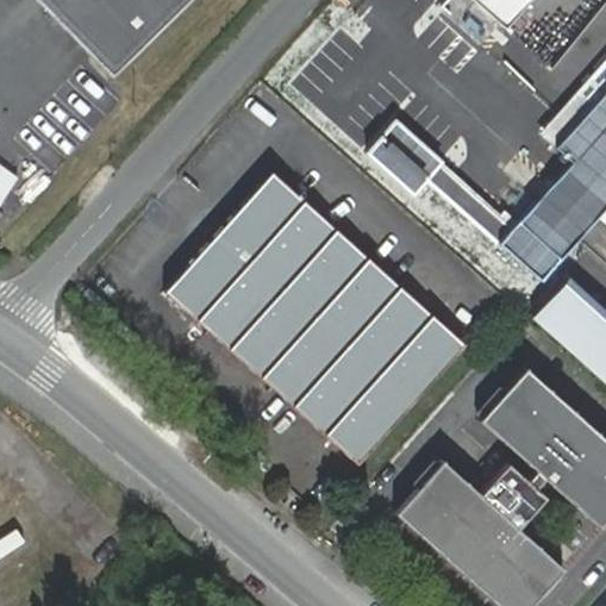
[(185,0),(42,0),(111,73),(185,0)]
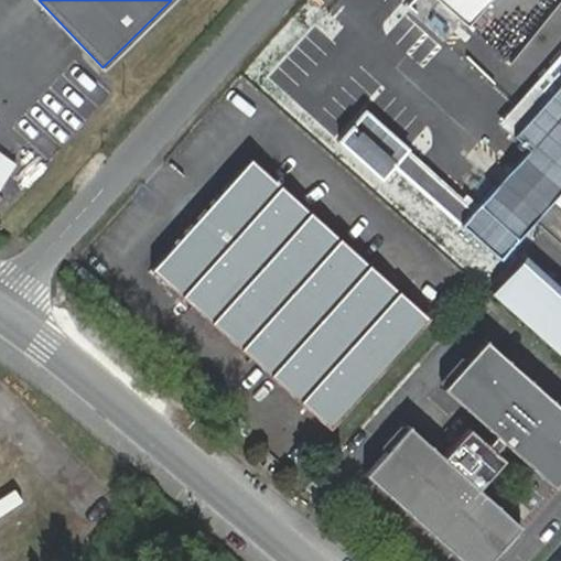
[(438,0),(467,27),(491,0),(438,0)]
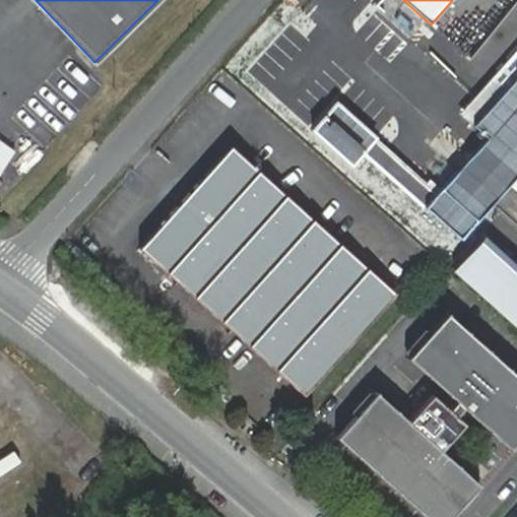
[(401,79),(424,57),(380,14),(358,37),(401,79)]
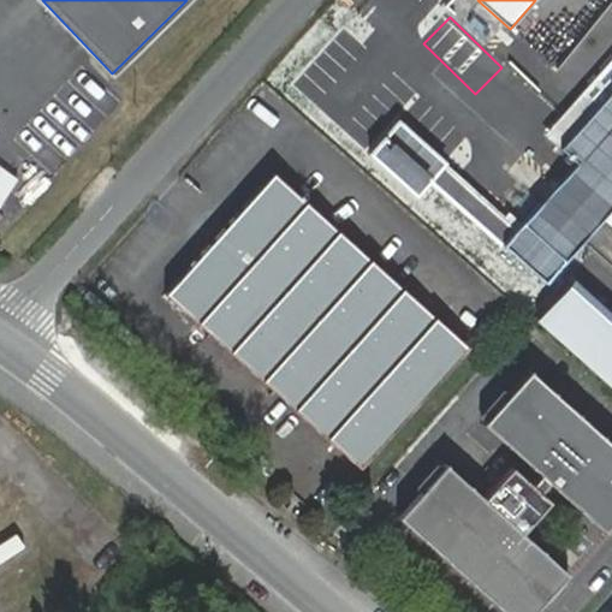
[(611,96),(562,150),(577,166),(524,226),(565,265),(611,212),(611,96)]
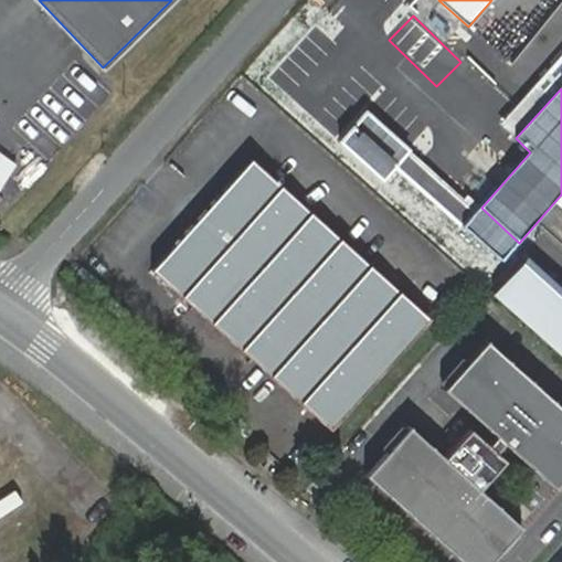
[(384,179),(410,151),(368,115),(354,129),(342,142),(384,179)]
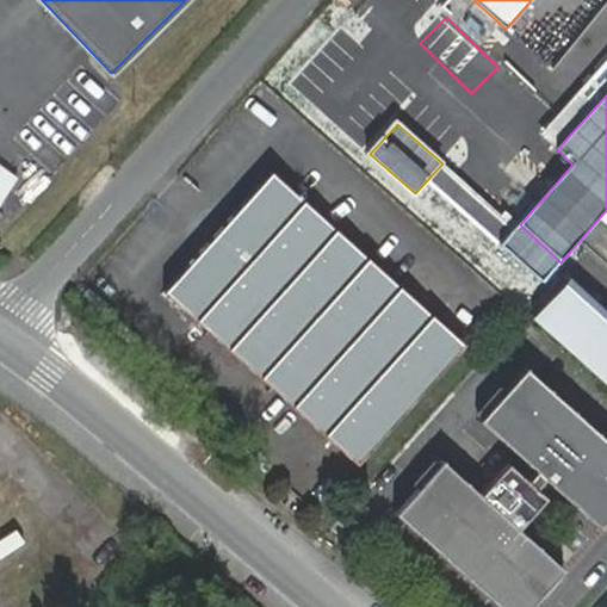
[(276,173),(167,292),(359,466),(468,347),(276,173)]
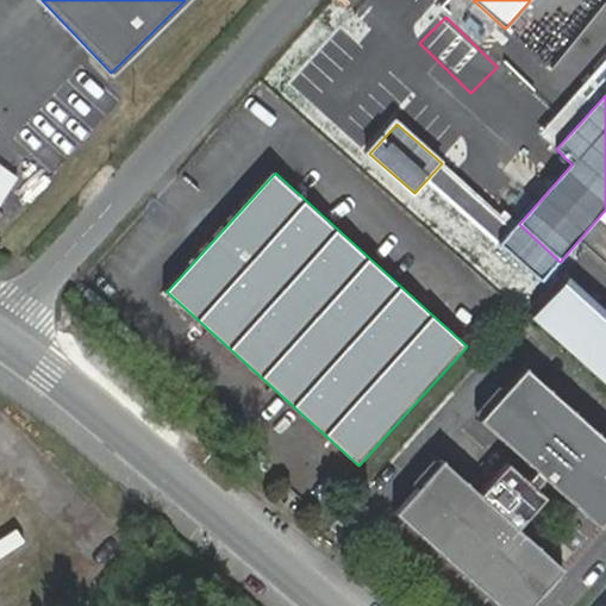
[(605,311),(569,279),(535,318),(605,382),(605,311)]
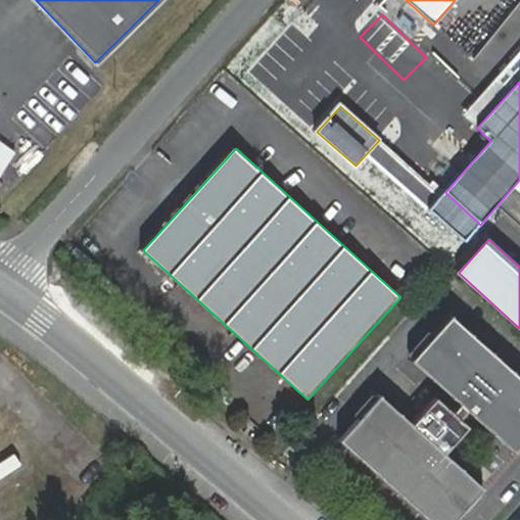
[(381,396),(339,442),(426,519),(458,519),(484,490),(445,456),(470,429),(462,421),(470,412),(517,453),(519,450),(519,377),(453,318),(415,361),(463,404),(457,414),(437,399),(413,426),(381,396)]
